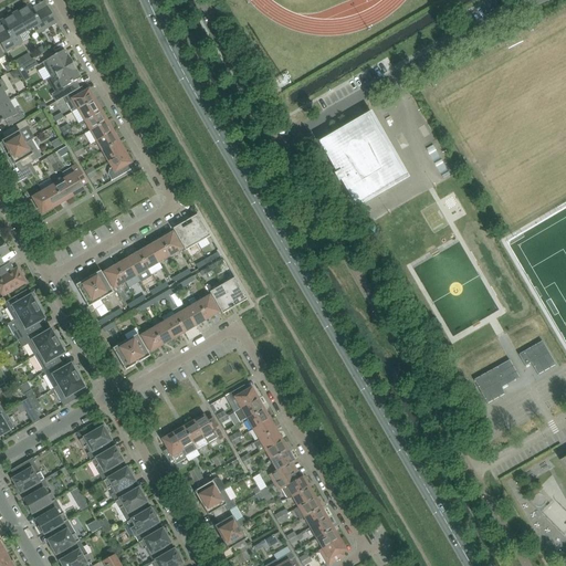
[(56,23),(48,7),(35,14),(30,4),(16,13),(25,31),(33,27),(38,34),(56,23)]
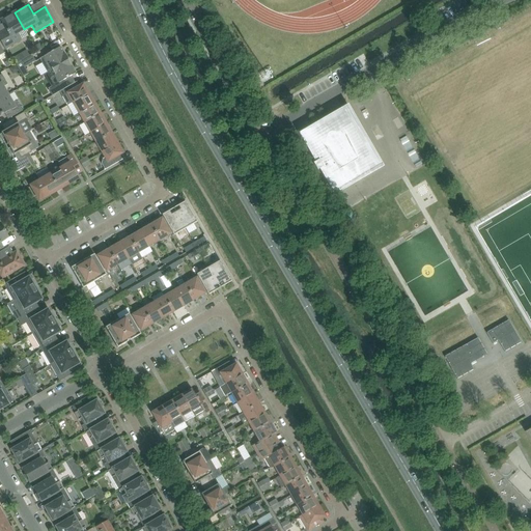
[(24,29),(15,12),(1,20),(6,29),(0,32),(0,40),(5,50),(21,40),(18,33),(24,29)]
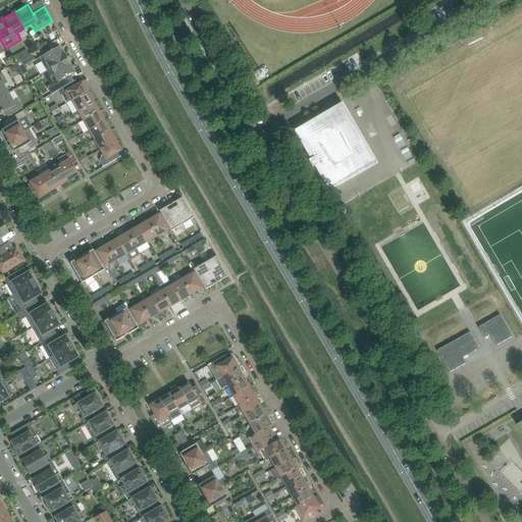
[(39,58),(46,71),(67,59),(64,54),(63,54),(59,46),(39,58)]
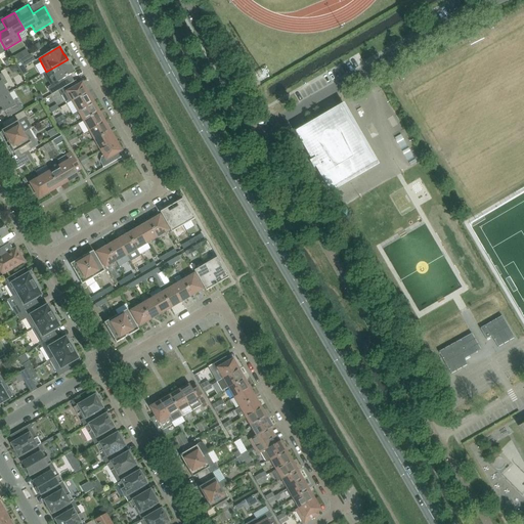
[(15,63),(23,76),(28,73),(25,67),(35,60),(32,54),(15,63)]
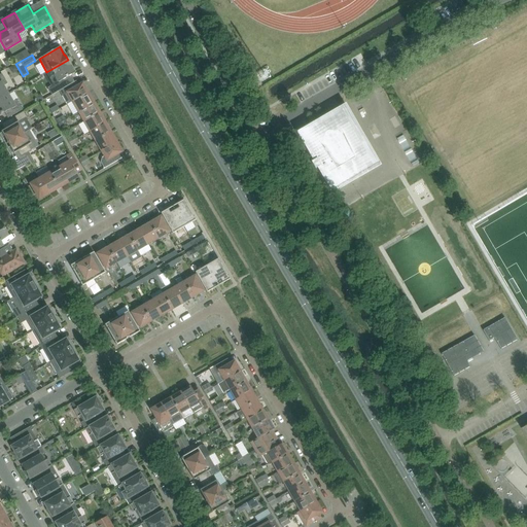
[(70,65),(71,65),(68,60),(46,72),(51,70),(55,76),(54,77),(51,79),(51,81),(54,84),(47,89),(51,96),(60,91),(74,82),(72,75),(75,73),(70,65)]
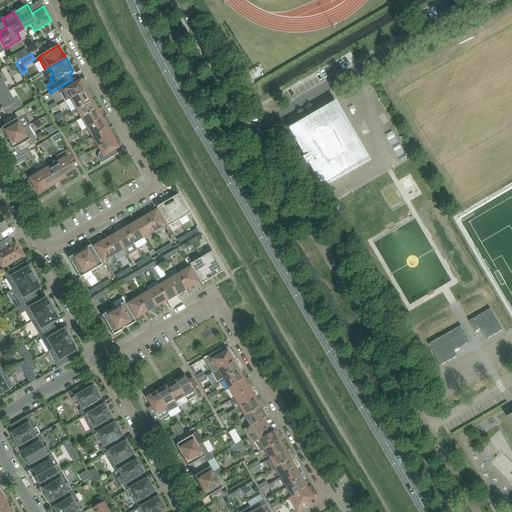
[(72,80),(58,88),(66,103),(71,100),(86,91),(80,81),(75,84),(72,80)]
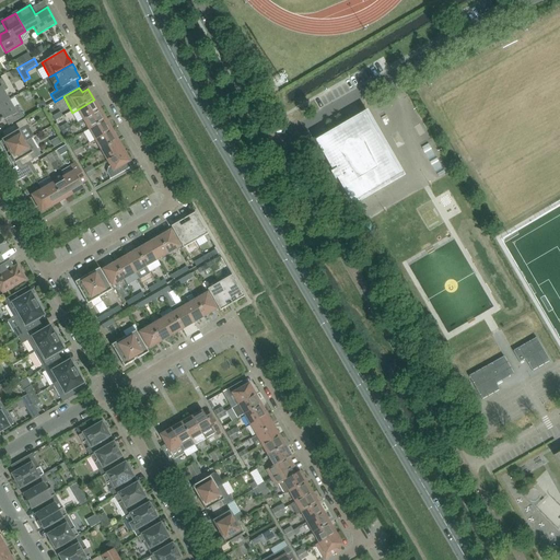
[(78,109),(72,113),(78,123),(83,119),(100,109),(94,100),(78,109)]
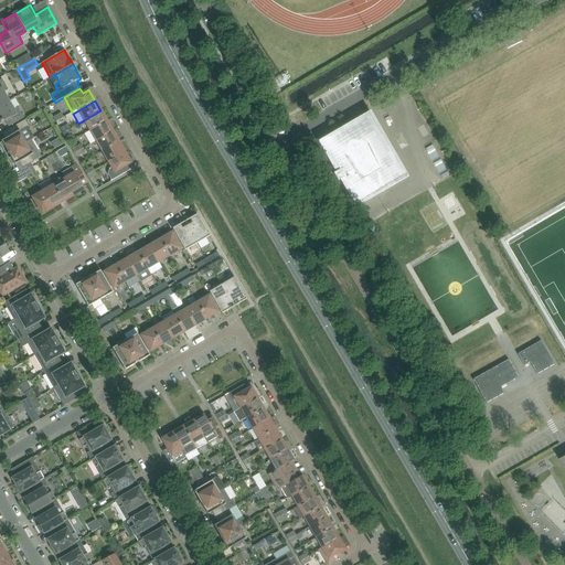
[(13,109),(9,102),(0,106),(0,123),(8,118),(12,125),(24,118),(18,107),(13,109)]
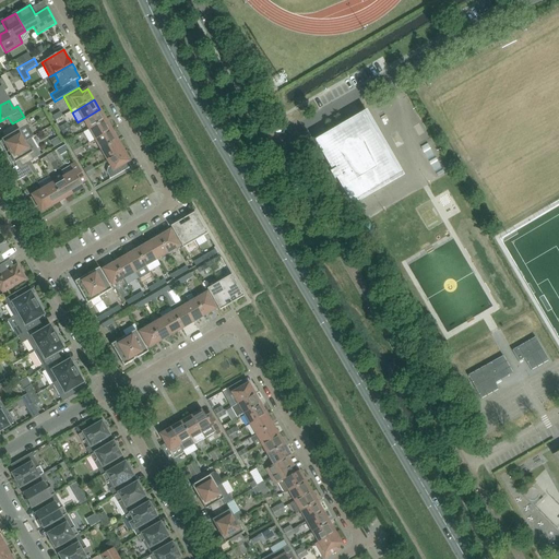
[(99,109),(83,119),(90,129),(106,120),(99,109)]
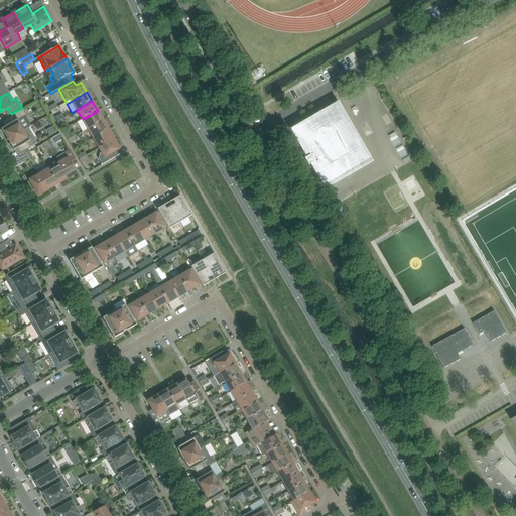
[(55,103),(48,107),(50,111),(58,107),(55,103)]
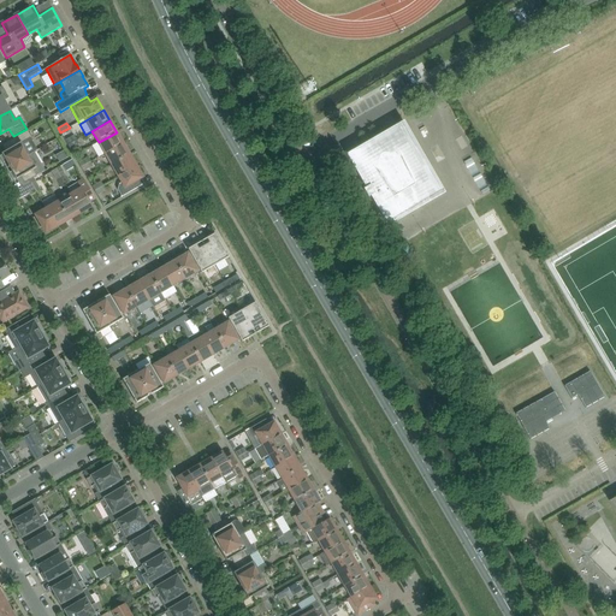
[(1,155),(0,155),(0,158),(4,164),(6,163),(9,167),(29,155),(22,143),(30,138),(31,137),(28,130),(16,137),(3,146),(6,152),(1,154),(1,155)]
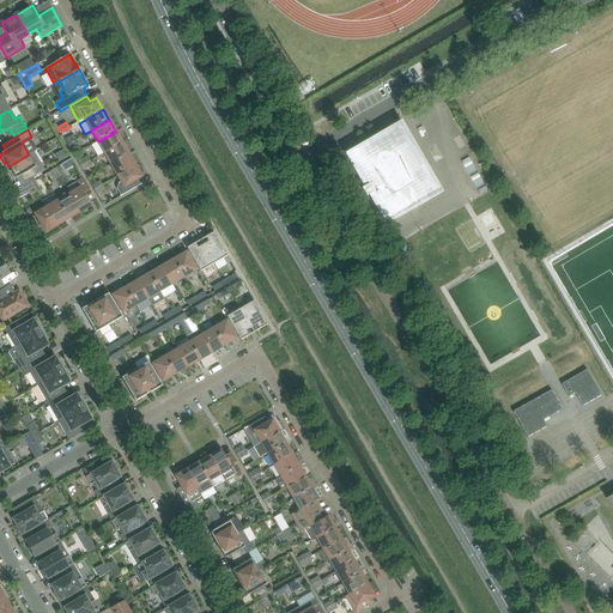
[(370,195),(382,216),(398,206),(401,211),(425,196),(423,192),(437,183),(406,129),(395,135),(394,134),(388,137),(389,139),(351,162),(365,187),(362,188),(366,196),(370,195)]
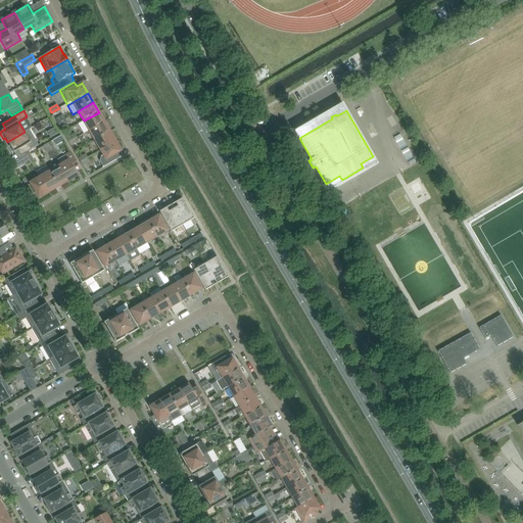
[(84,121),(78,125),(83,134),(89,131),(104,122),(99,112),(84,121)]
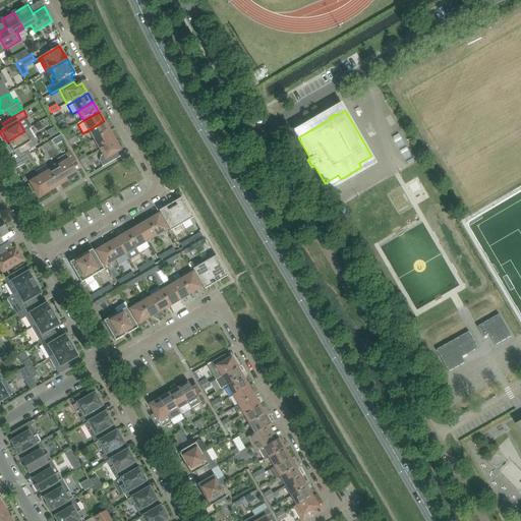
[(89,130),(94,139),(110,130),(104,121),(89,130)]
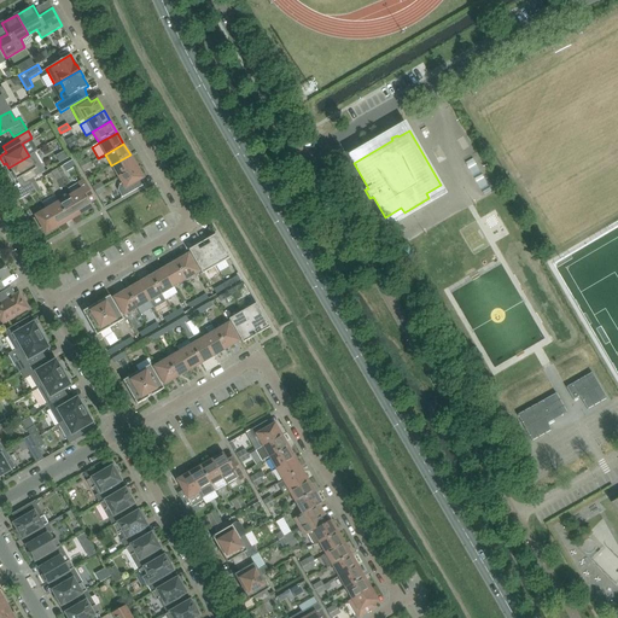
[(29,156),(9,168),(12,173),(9,174),(13,181),(16,180),(21,178),(27,187),(31,184),(29,181),(34,179),(38,176),(41,174),(46,172),(42,165),(35,152),(29,156)]
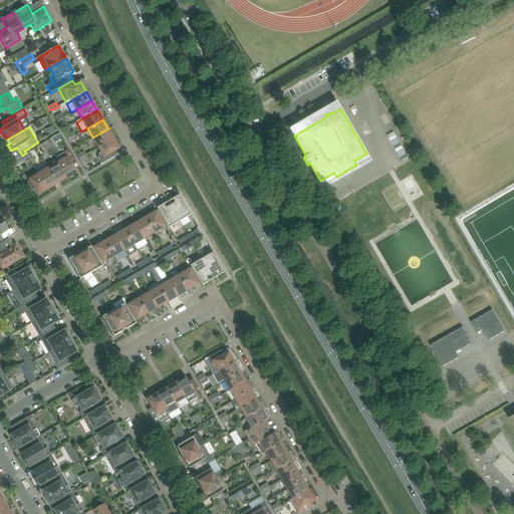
[(98,147),(113,139),(108,129),(92,138),(98,147)]
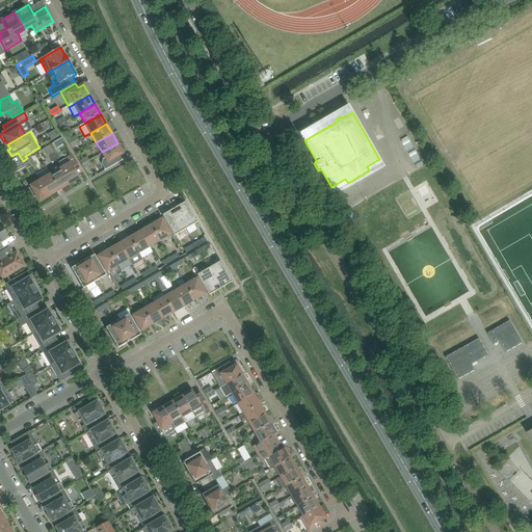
[(102,157),(101,163),(102,165),(105,170),(123,160),(121,155),(124,154),(117,143),(102,152),(104,156),(102,157)]
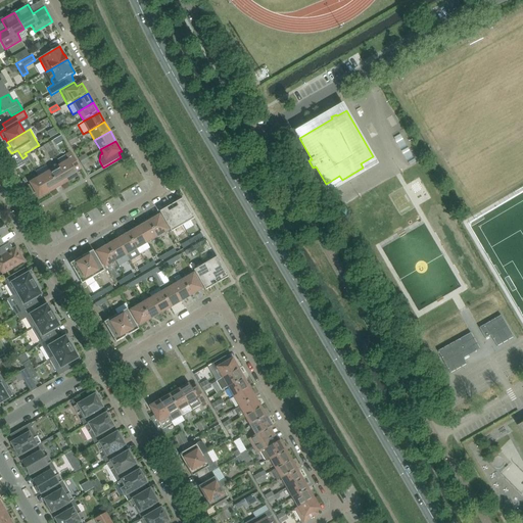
[(68,160),(59,165),(68,182),(78,176),(76,172),(80,170),(81,170),(70,152),(65,155),(68,160)]
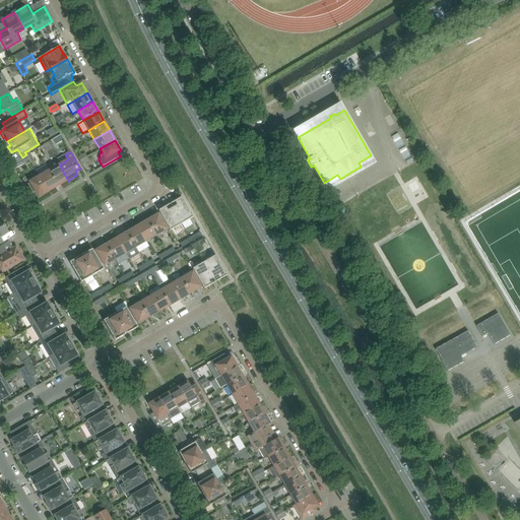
[(22,157),(12,163),(15,169),(25,163),(26,165),(30,163),(26,154),(22,157)]
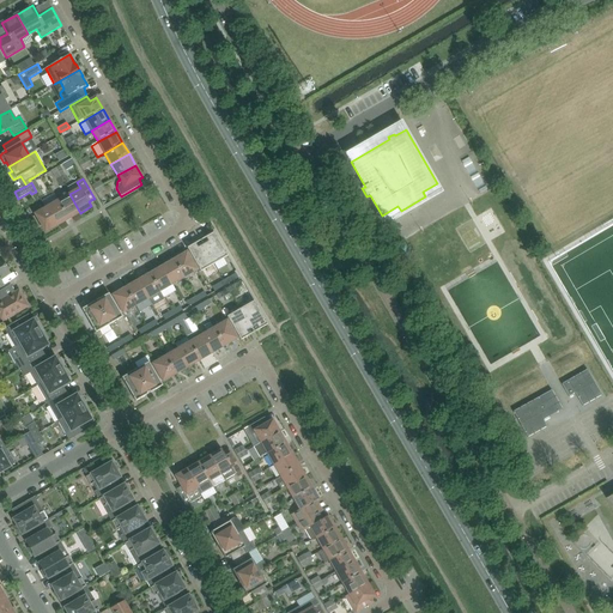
[(70,194),(58,201),(68,219),(80,213),(70,194)]
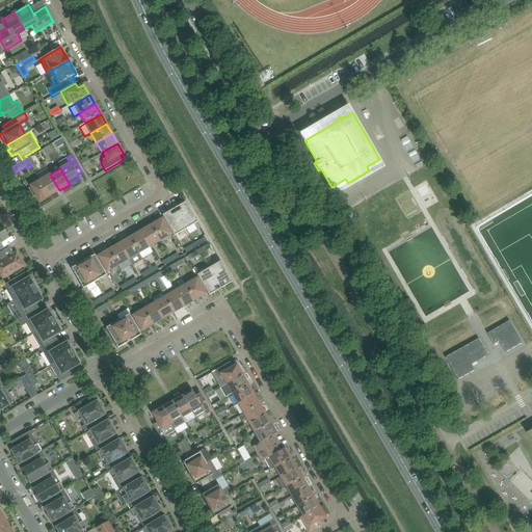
[(59,190),(50,175),(41,180),(50,195),(59,190)]
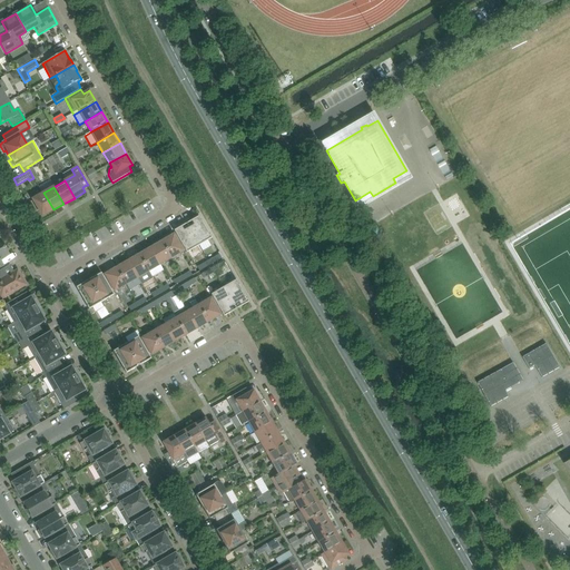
[(42,216),(53,209),(43,193),(32,199),(42,216)]
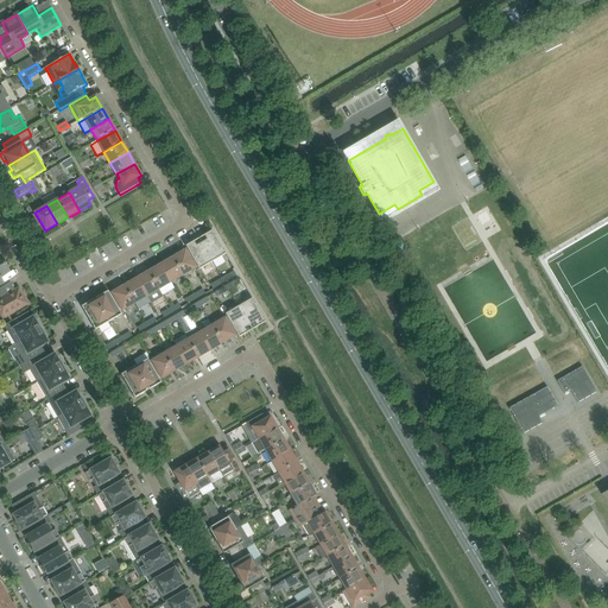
[(213,230),(198,239),(213,261),(226,254),(219,241),(213,230)]
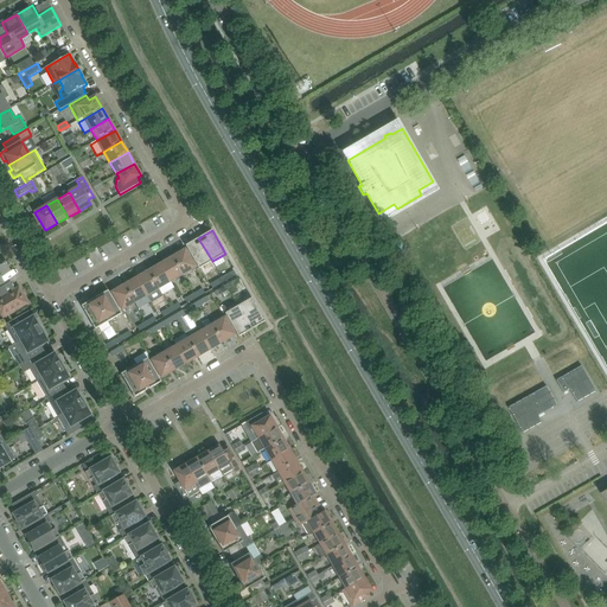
[(187,249),(185,250),(195,267),(197,266),(198,269),(212,261),(198,238),(185,246),(187,249)]
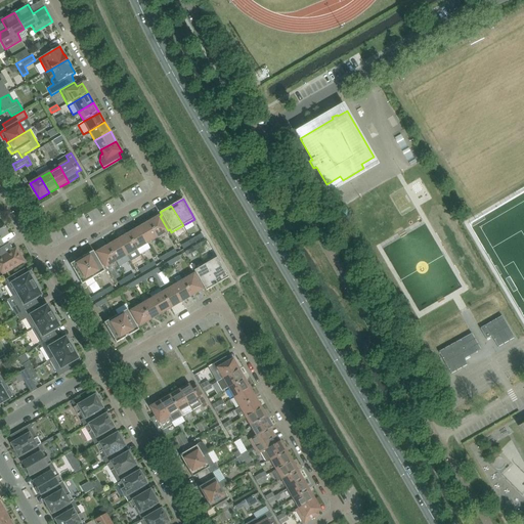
[(160,216),(149,222),(158,236),(168,230),(160,216)]
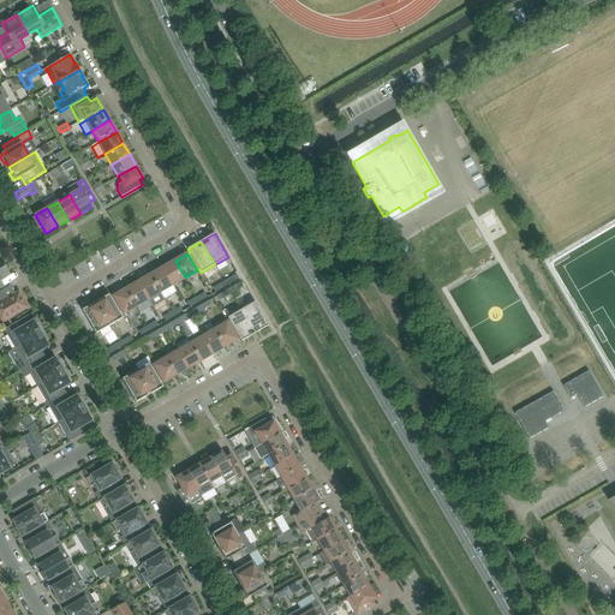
[(173,285),(185,278),(175,261),(162,268),(173,285)]
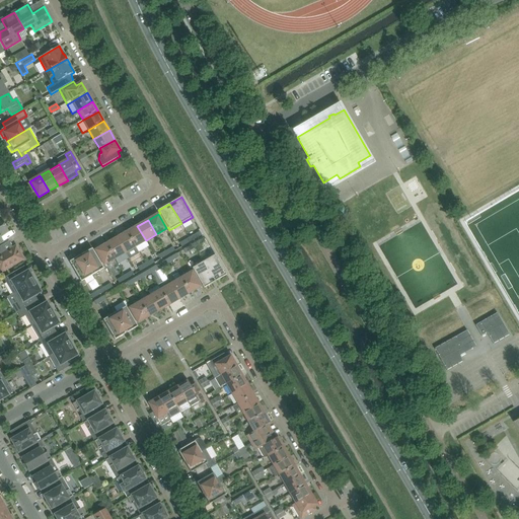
[(135,246),(146,240),(137,226),(127,232),(135,246)]
